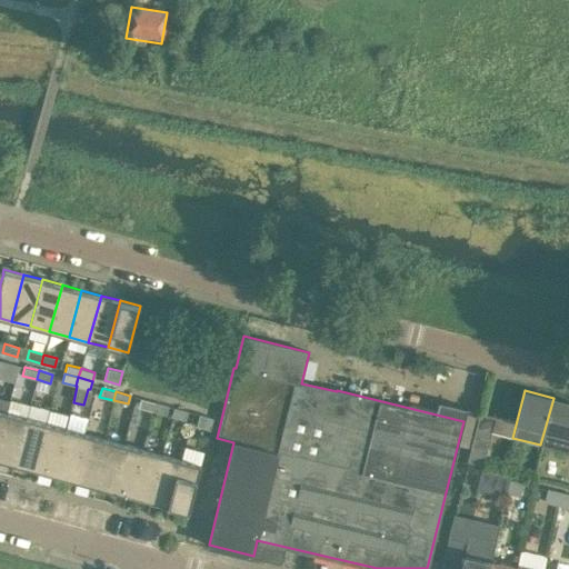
[(152,410),(155,402),(140,398),(138,407),(152,410)]
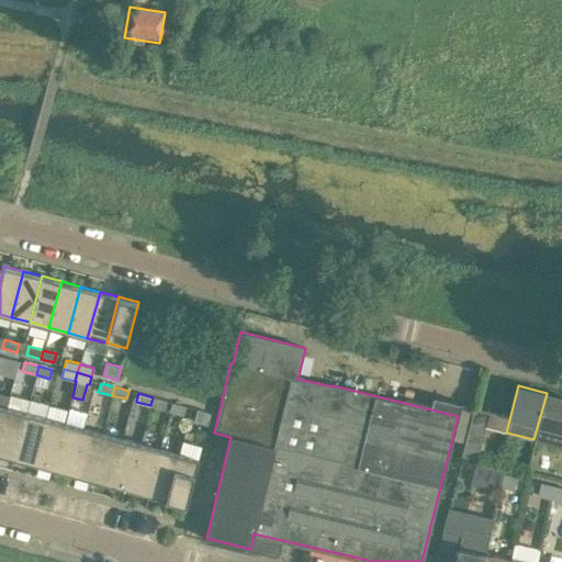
[(561,446),(561,396),(547,393),(534,439),(561,446)]
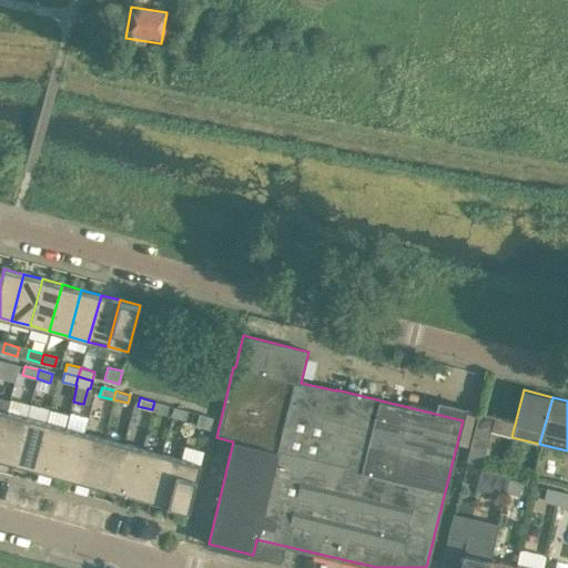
[(165,414),(169,405),(154,402),(152,409),(165,414)]
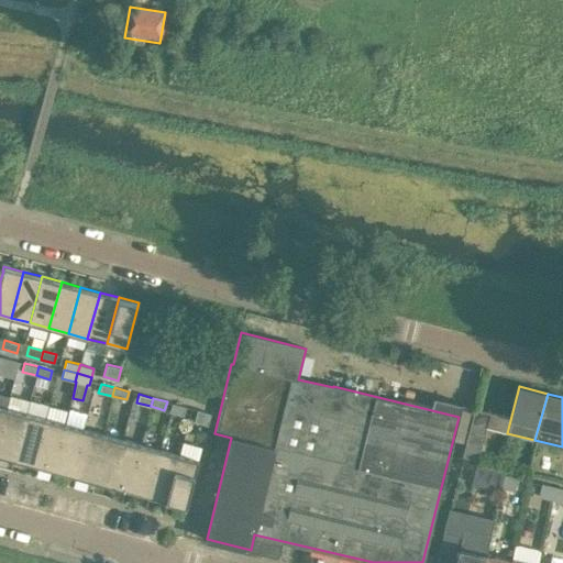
[(186,407),(172,403),(169,411),(184,416),(186,407)]
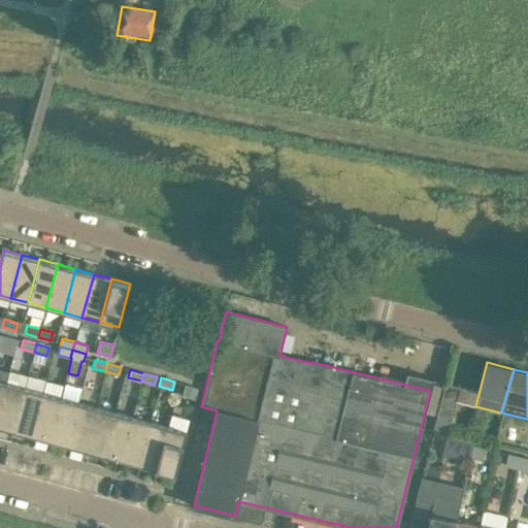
[(448,433),(456,401),(460,386),(444,382),(433,429),(448,433)]
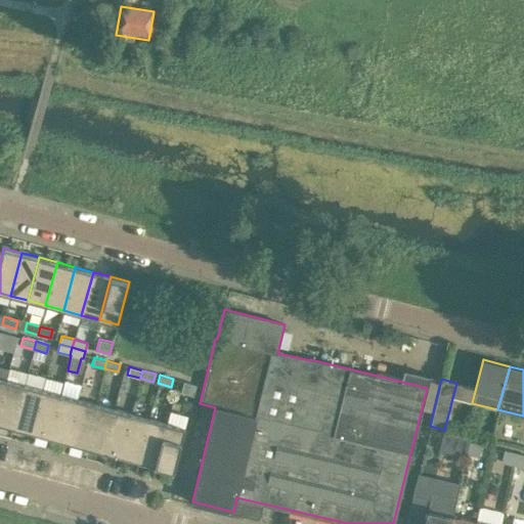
[(6,380),(0,401),(0,424),(12,427),(24,384),(6,380)]
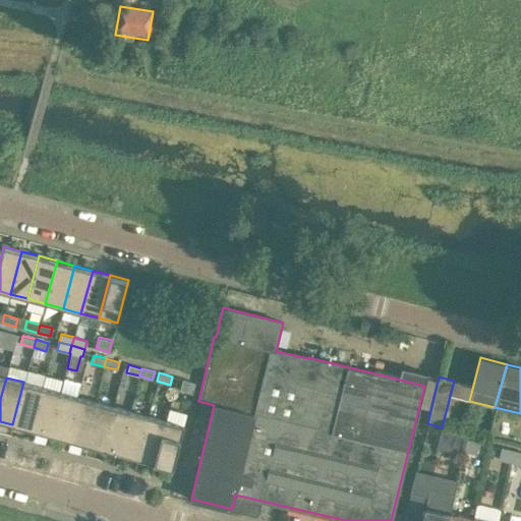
[(195,383),(182,379),(179,390),(192,394),(195,383)]
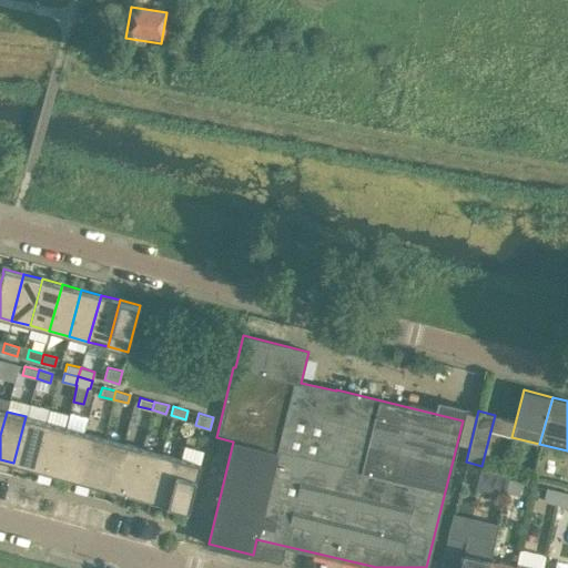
[(26,416),(13,463),(32,468),(46,422),(26,416)]
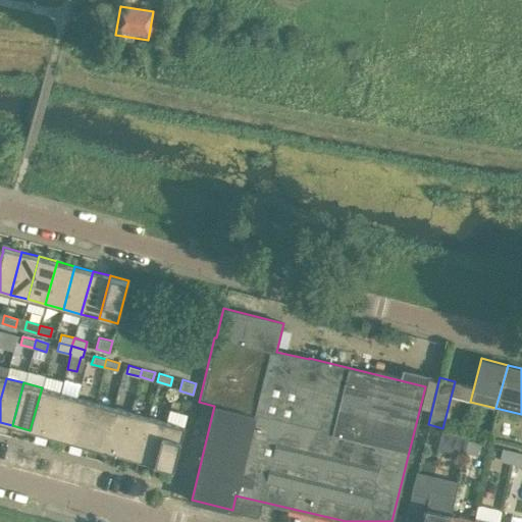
[(42,387),(30,430),(48,435),(59,393),(42,387)]
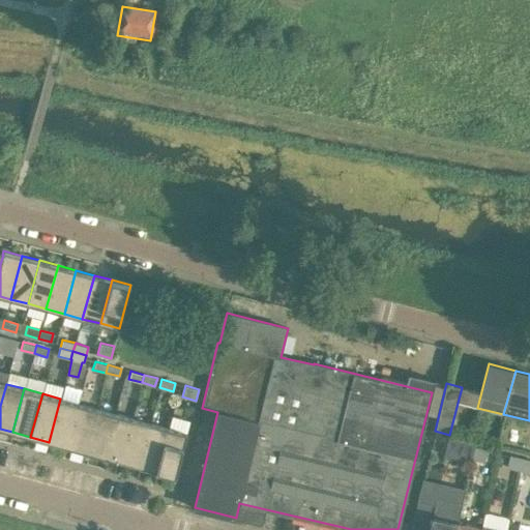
[(60,399),(49,442),(66,446),(79,403),(60,399)]
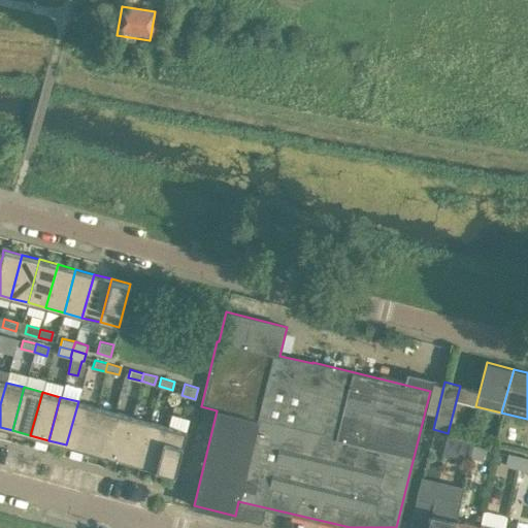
[(78,401),(66,444),(85,450),(96,406),(78,401)]
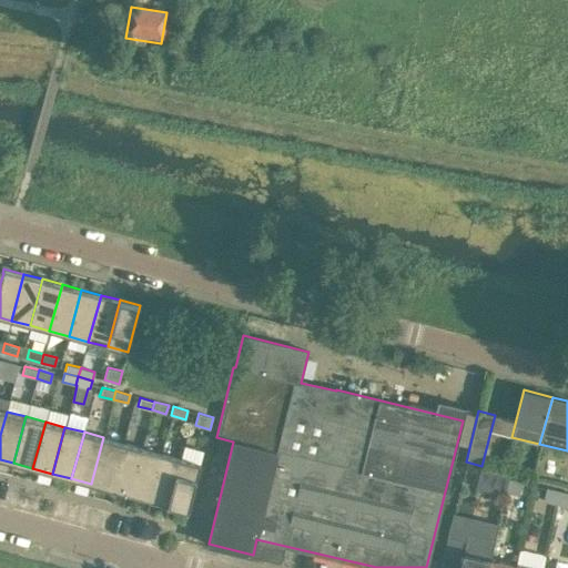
[(103,437),(91,484),(110,489),(122,443),(103,437)]
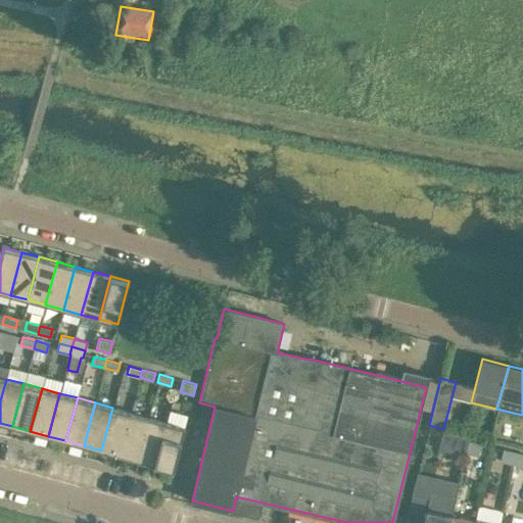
[(112,408),(101,450),(119,456),(131,413),(112,408)]
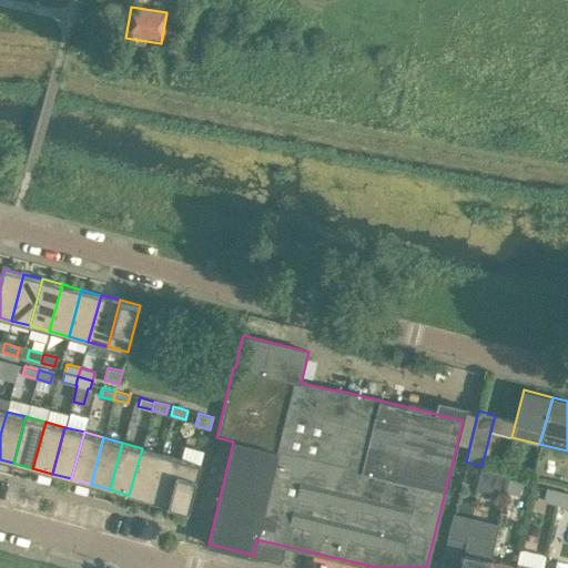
[(142,448),(129,495),(149,499),(161,453),(142,448)]
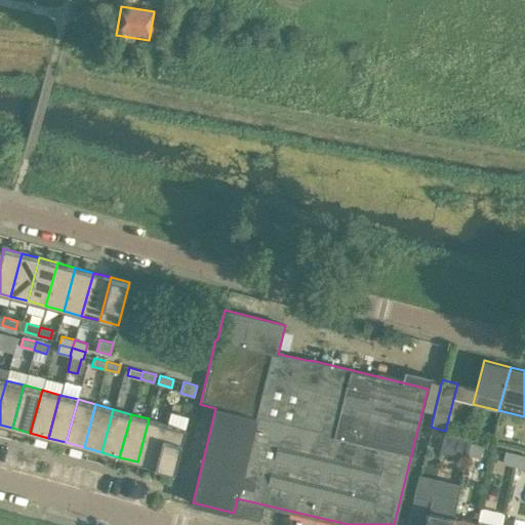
[(149,418),(137,461),(155,467),(166,423),(149,418)]
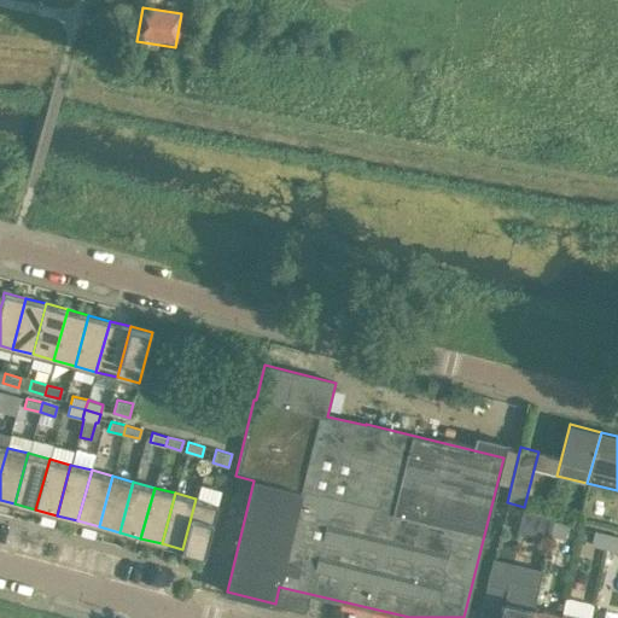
[(196,499),(182,549),(204,555),(219,505),(196,499)]
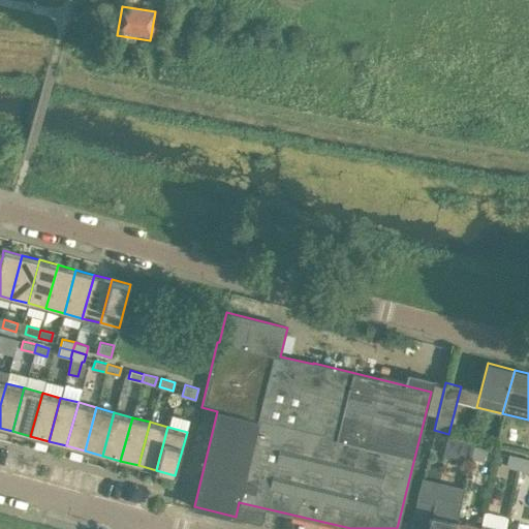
[(430,447),(470,458),(473,445),(433,435),(430,447)]
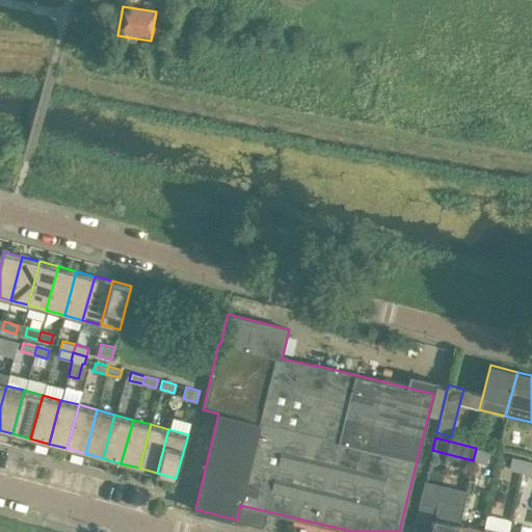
[(489,451),(476,448),(473,460),(486,463),(489,451)]
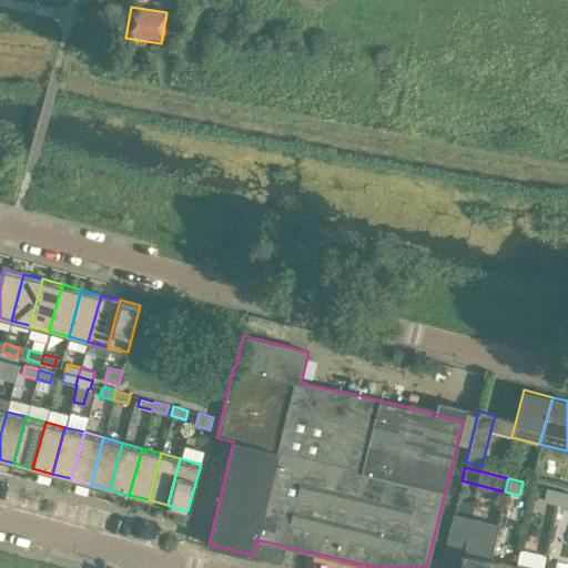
[(557,504),(559,490),(546,487),(543,500),(557,504)]
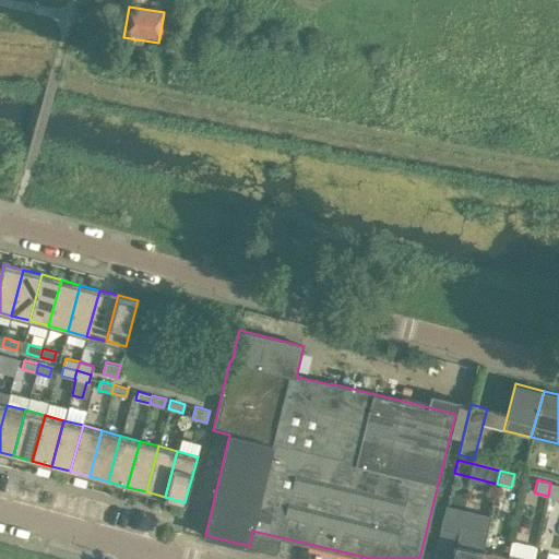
[(558,485),(550,483),(548,496),(558,498),(558,485)]
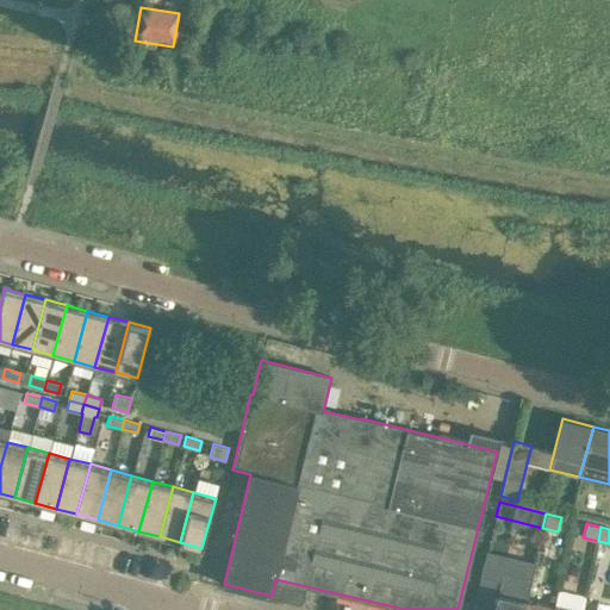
[(523,609),(526,602),(530,584),(502,578),(493,609),(523,609)]
